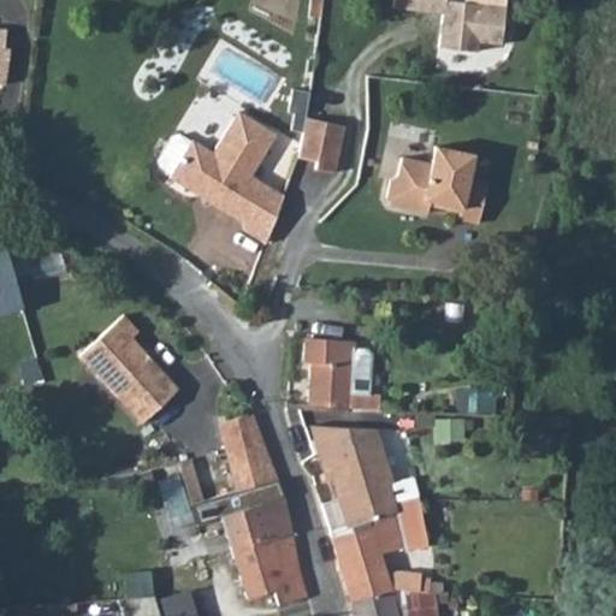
[(392,0),(392,9),(440,13),(439,48),(478,53),(478,43),(503,47),(505,5),(446,0),(392,0)]
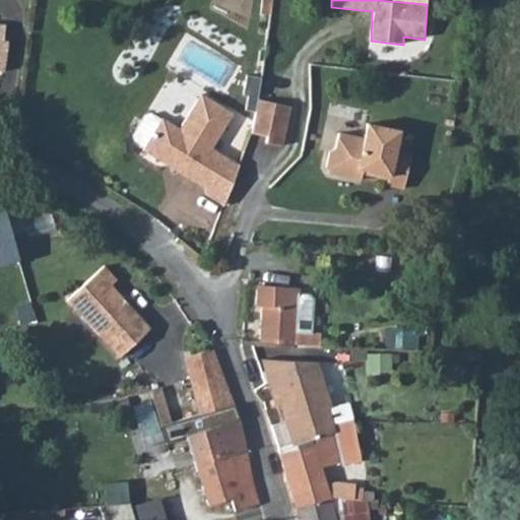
[(145,149),(207,188),(208,194),(226,205),(241,166),(226,156),(213,148),(235,114),(203,93),(182,129),(165,118),(164,120),(146,146),(145,149)]
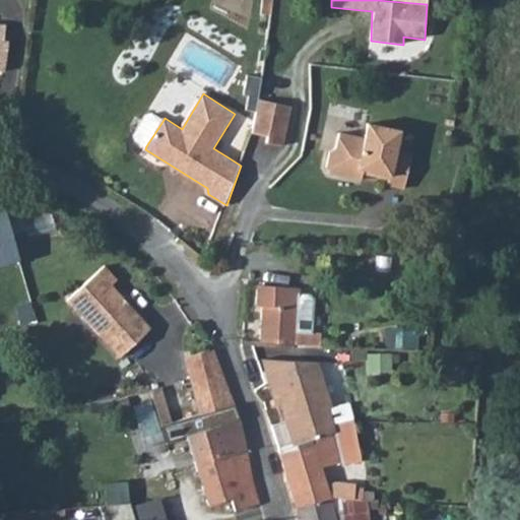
[(280,104),(260,100),(256,117),(253,133),(269,137),(267,143),(283,146),(291,107),(280,104)]
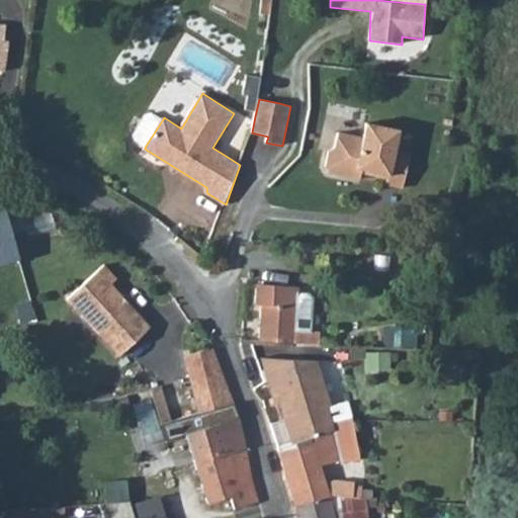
[(146,146),(163,119),(153,112),(147,114),(135,134),(136,140),(146,146)]
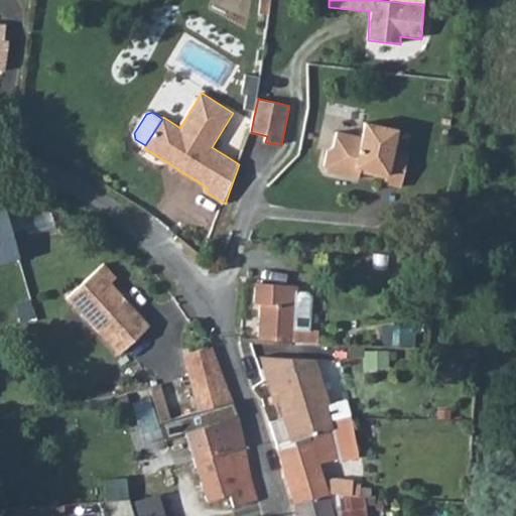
[(325,165),(329,171),(355,176),(356,170),(386,176),(385,182),(401,185),(409,151),(393,148),(397,128),(365,121),(362,136),(337,131),(334,146),(328,150),(325,165)]
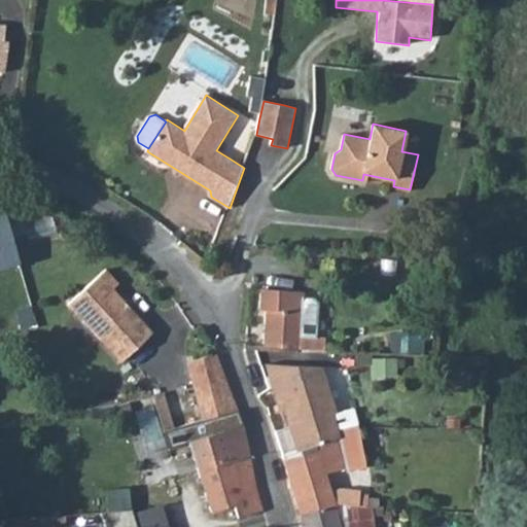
[(0,247),(11,244),(1,213),(0,212),(0,247)]
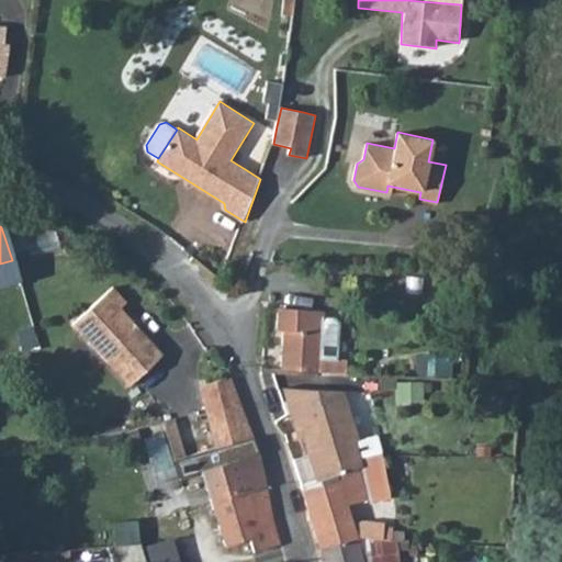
[(71,326),(82,339),(134,326),(120,310),(125,304),(113,291),(71,326)]
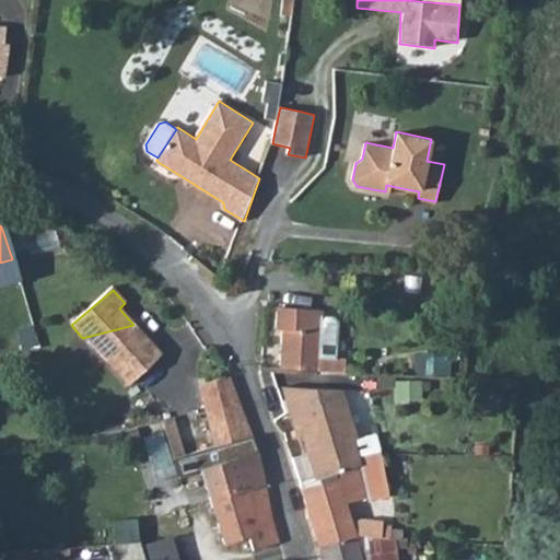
[(283,306),(273,305),(275,326),(284,327),(282,369),(321,370),(323,308),(294,306),(283,306)]
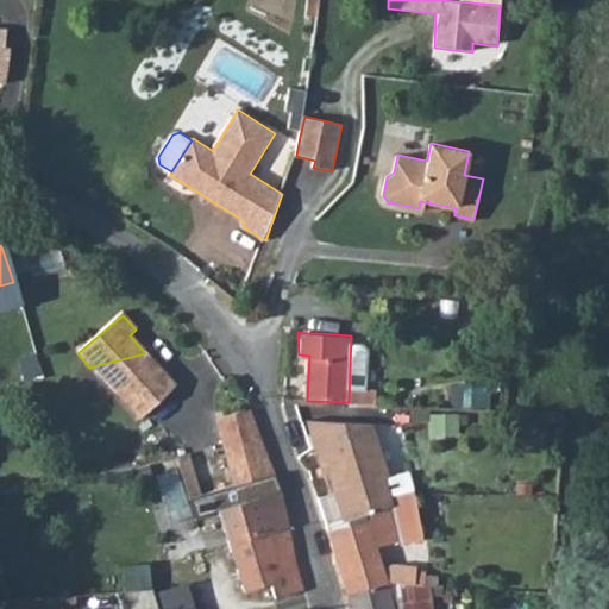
[(145,353),(89,368),(98,376),(135,420),(174,387),(145,353)]
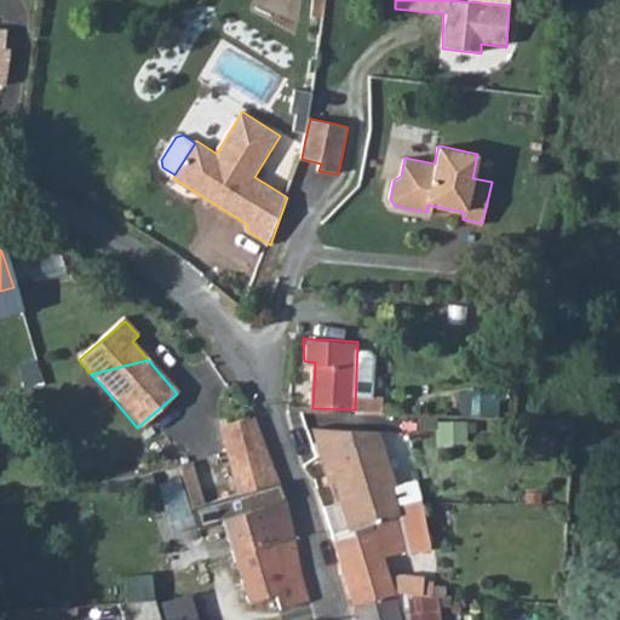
[(256,422),(220,425),(228,453),(235,452),(265,448),(256,422)]
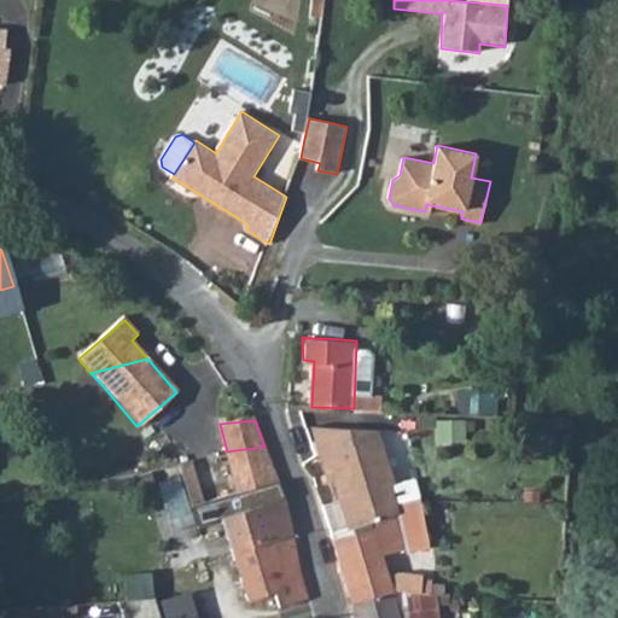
[(327,466),(331,481),(391,470),(385,454),(380,439),(365,441),(357,423),(308,421),(321,467),(327,466)]
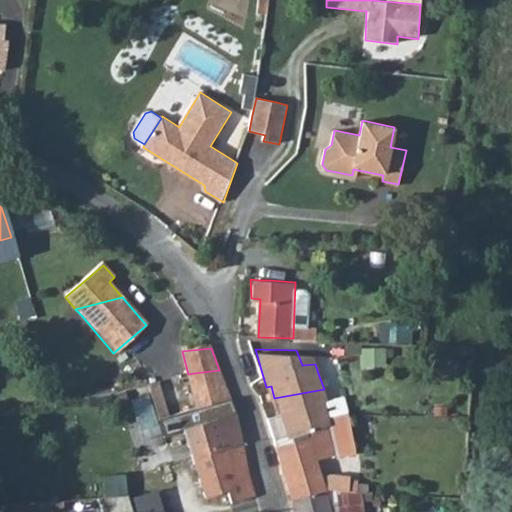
[(194,373),(188,374),(193,392),(225,386),(219,370),(194,373)]
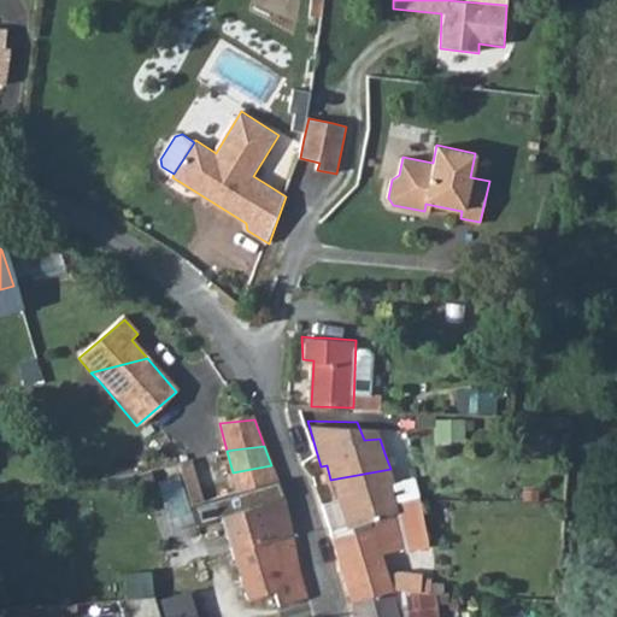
[(194,516),(187,488),(200,485),(193,460),(157,471),(172,522),(194,516)]
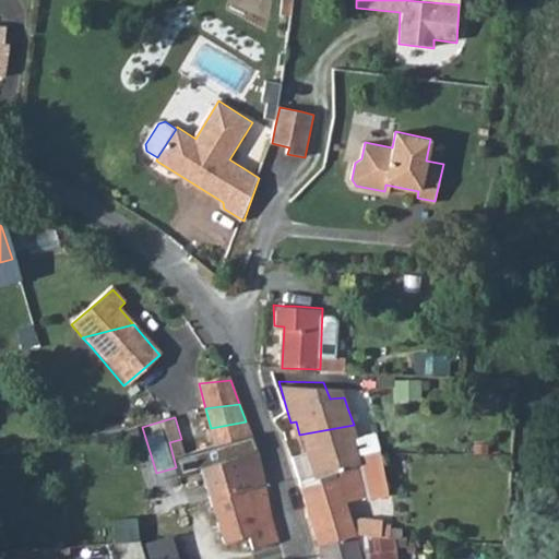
[(211,428),(215,445),(228,443),(252,439),(246,421),(211,428)]
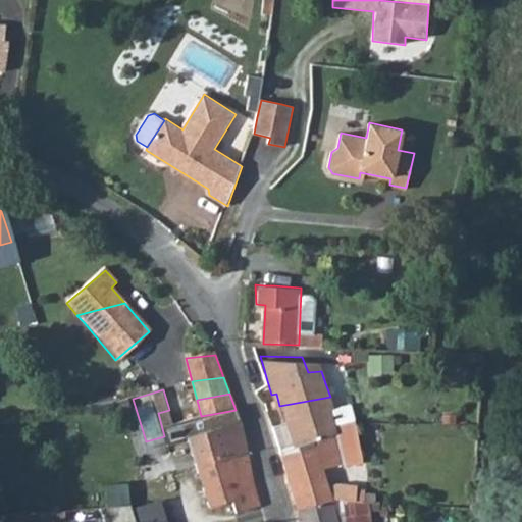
[(330,397),(279,406),(292,445),(336,433),(327,405),(333,404),(330,397)]
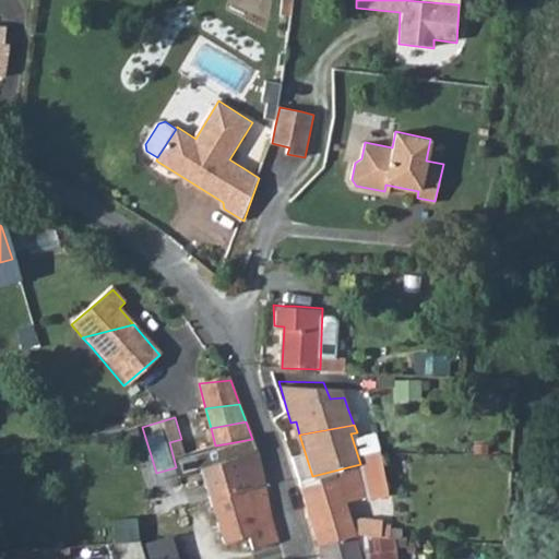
[(312,476),(298,479),(311,515),(323,558),(363,558),(354,530),(349,516),(342,496),(387,490),(380,449),(365,451),(367,461),(360,464),(312,476)]
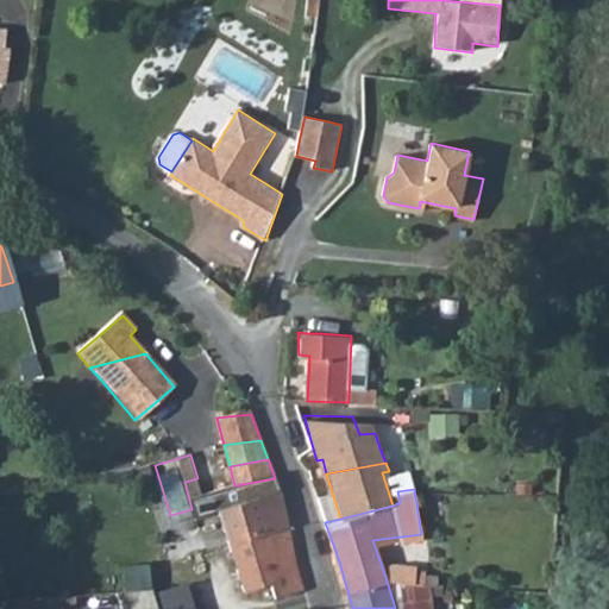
[(281,494),(255,500),(218,508),(243,595),(269,586),(274,601),(305,596),(300,578),(296,565),(281,494)]
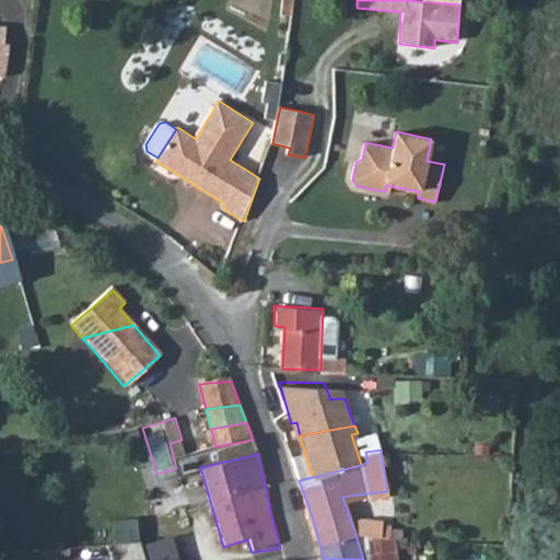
[(392,522),(350,517),(354,531),(401,536),(403,527),(392,525),(392,522)]
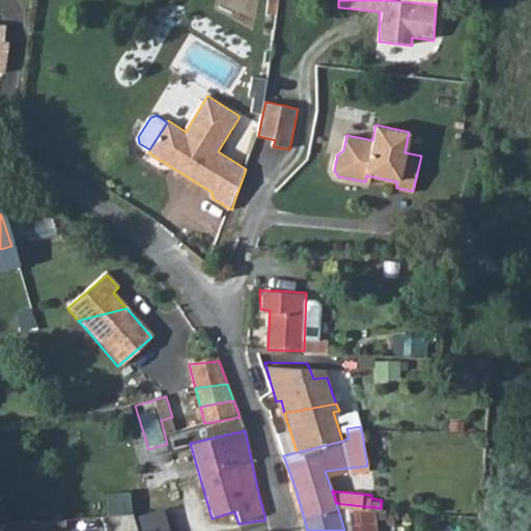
[(169,530),(164,508),(132,513),(107,518),(108,530),(169,530)]
